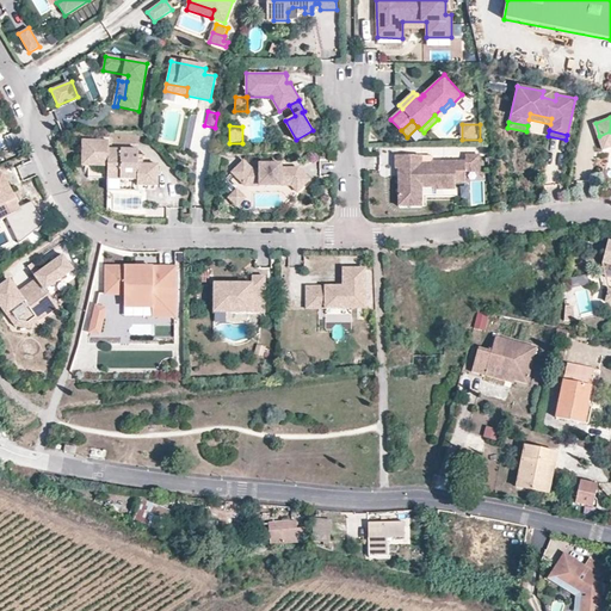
[(610,131),(599,136),(604,149),(610,147),(610,131)]
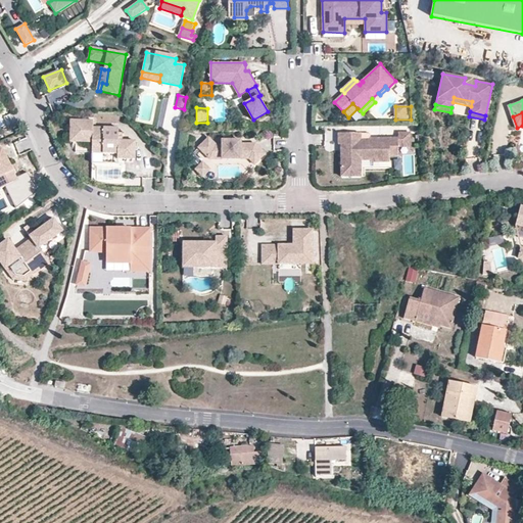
[(94,122),(70,121),(70,143),(76,142),(93,143),(93,154),(119,154),(119,159),(135,159),(135,142),(119,141),(119,128),(94,128),(94,122)]
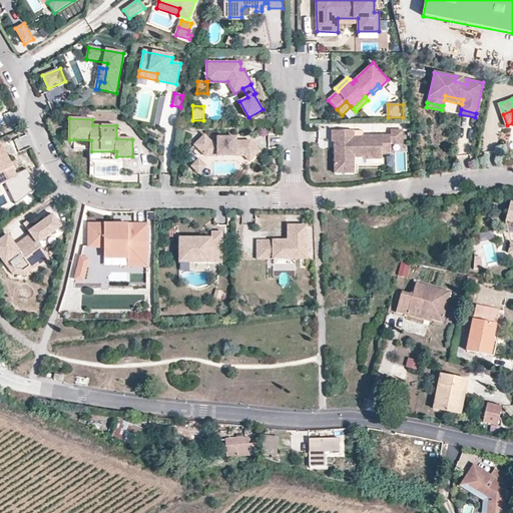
[(355,131),(333,131),(333,142),(336,142),(341,142),(341,148),(336,148),(336,163),(355,163),(355,157),(365,157),(365,159),(384,159),(384,152),(384,147),(392,147),(392,144),(404,144),(404,130),(392,130),(392,135),(364,136),(365,141),(355,141),(355,131)]
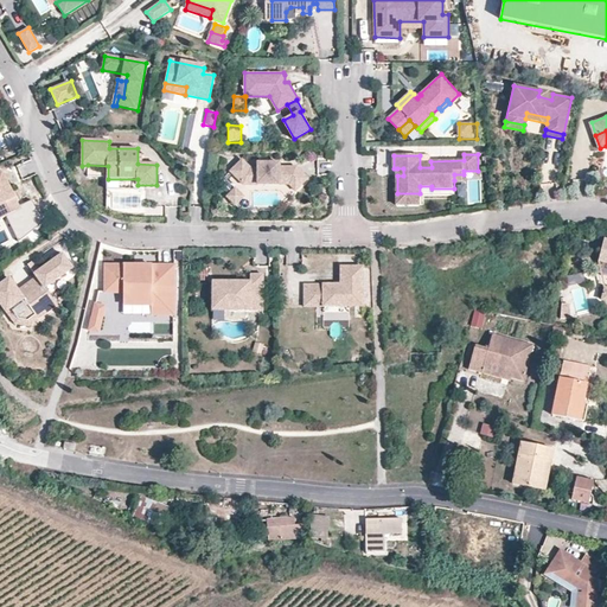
[(250,167),(242,159),(230,171),(244,185),(289,185),(296,191),(308,178),(296,167),(280,167),(280,164),(268,164),(260,163),(259,163),(259,167),(250,167)]
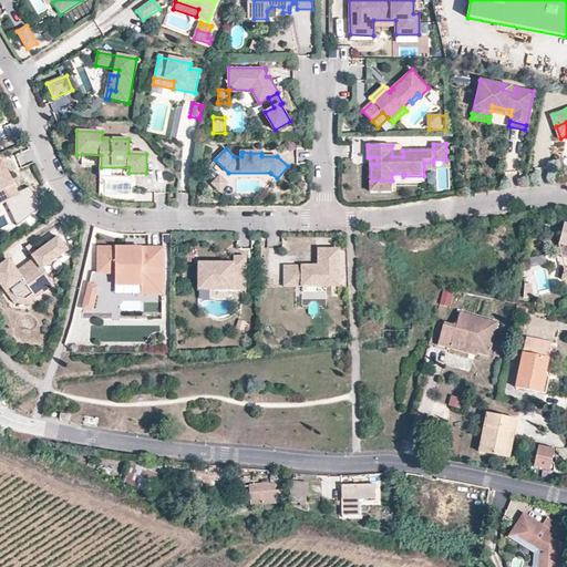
[(6,176),(3,172),(7,169),(2,162),(0,162),(0,204),(0,205),(19,196),(9,175),(6,176)]
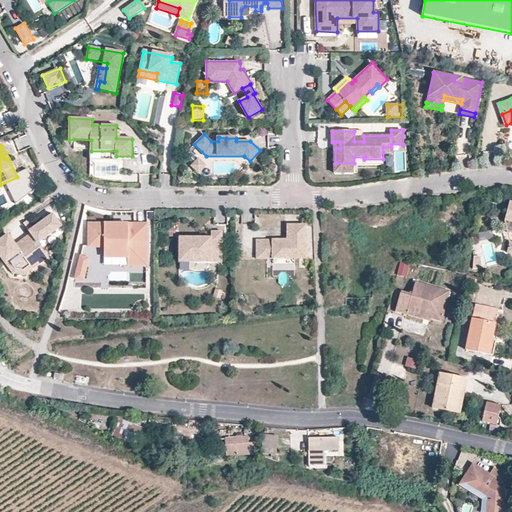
[(116,151),(91,151),(91,160),(116,161),(116,156),(116,151)]
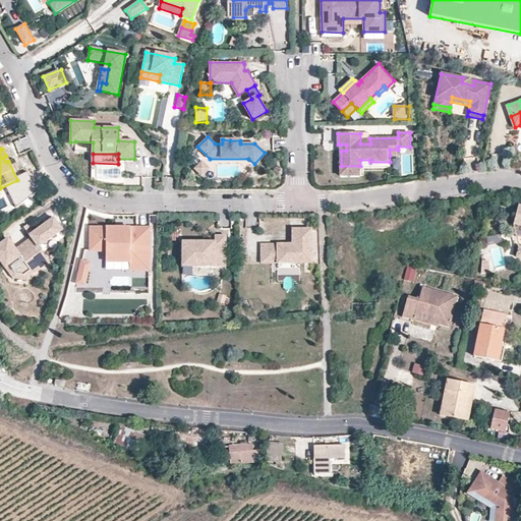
[(211,169),(200,160),(191,169),(201,178),(211,169)]
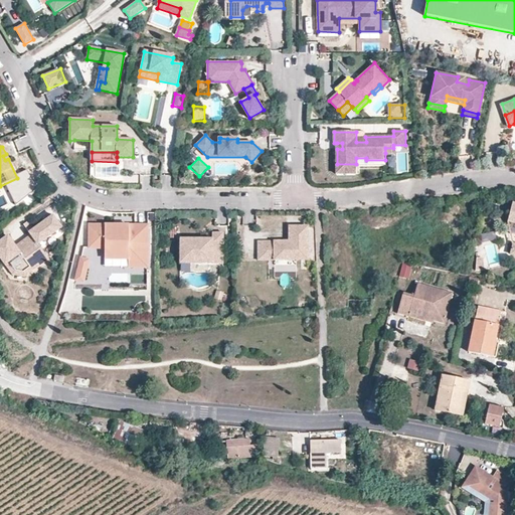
[(356,164),(337,164),(337,174),(356,174),(356,164)]
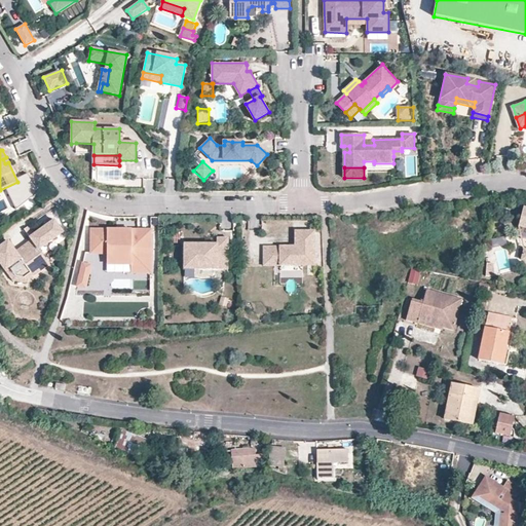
[(64,232),(54,220),(31,237),(32,240),(25,245),(27,248),(17,254),(15,252),(8,241),(3,245),(0,239),(0,262),(5,270),(9,267),(15,276),(25,278),(31,273),(34,277),(50,265),(43,255),(39,250),(64,232)]
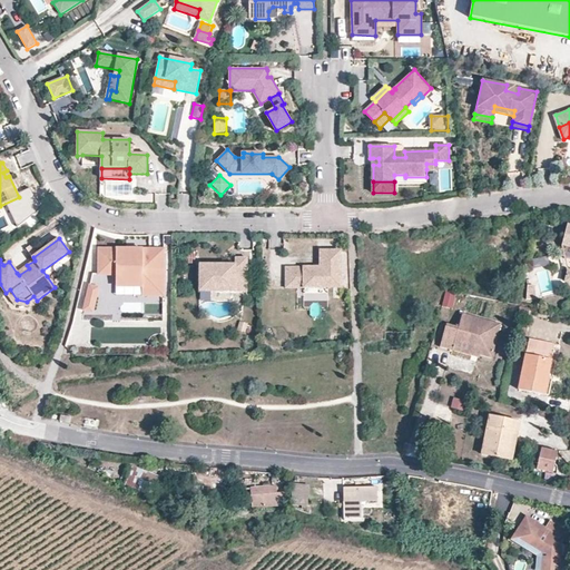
[(164,296),(164,249),(133,249),(133,254),(127,254),(127,249),(99,249),(99,275),(116,275),(116,286),(143,286),(143,296),(164,296)]
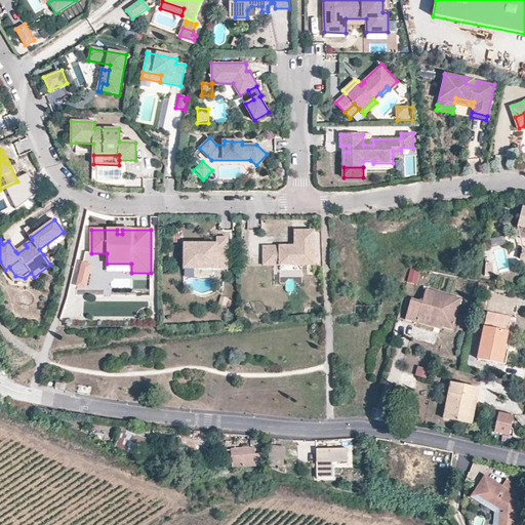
[(314,231),(294,231),(294,246),(294,248),(291,248),(291,246),(279,246),(264,246),(264,265),(279,265),(280,257),(292,257),(295,265),(314,265),(314,231)]
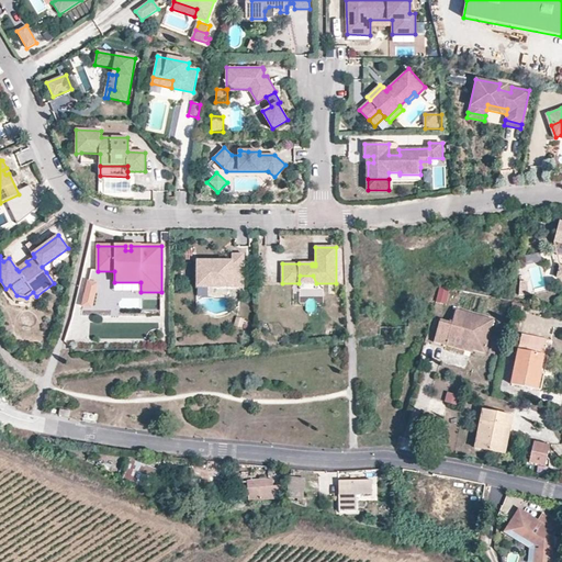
[(244,289),(244,255),(232,255),(232,261),(221,261),(221,268),(210,268),(210,261),(198,261),(198,283),(221,283),(221,289),(244,289)]
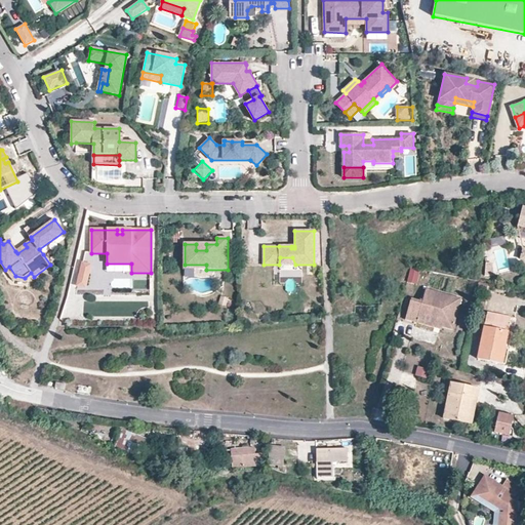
[(27,247),(25,244),(15,251),(17,253),(27,247)]
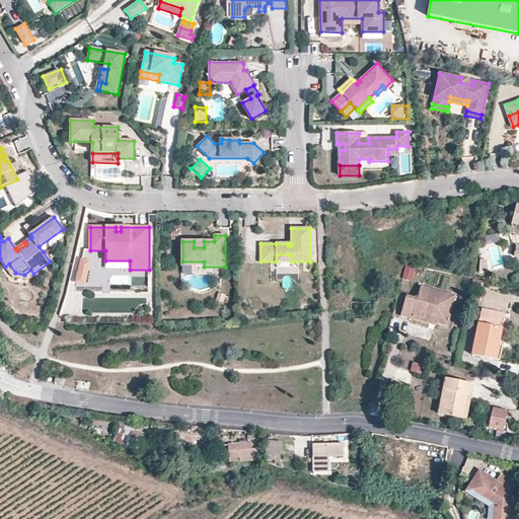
[(82,261),(77,282),(84,284),(89,263),(82,261)]
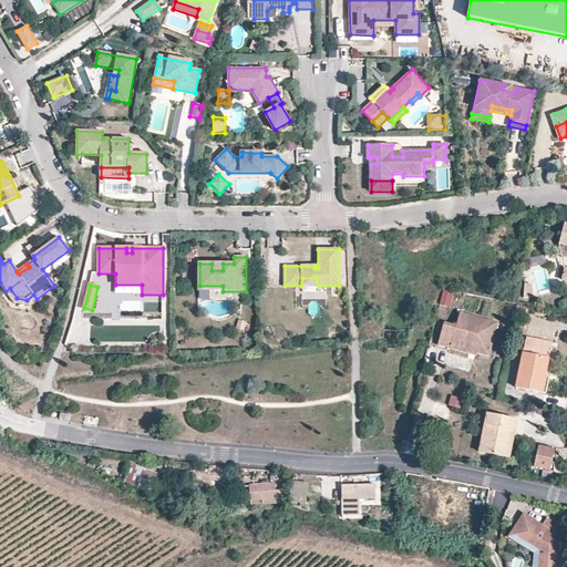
[(10,288),(6,291),(14,302),(28,306),(37,299),(33,295),(27,300),(17,298),(10,288)]
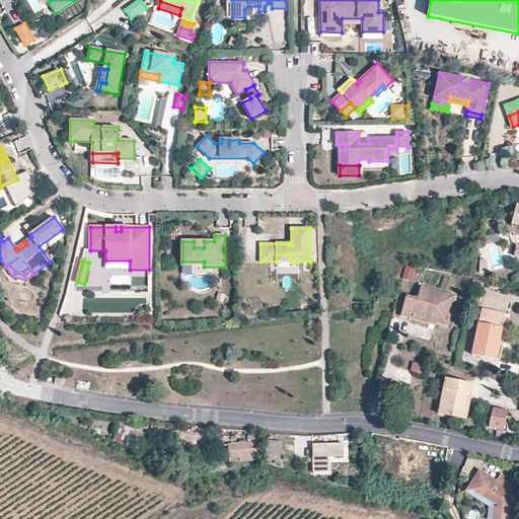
[(406,267),(403,278),(413,280),(415,269),(406,267)]
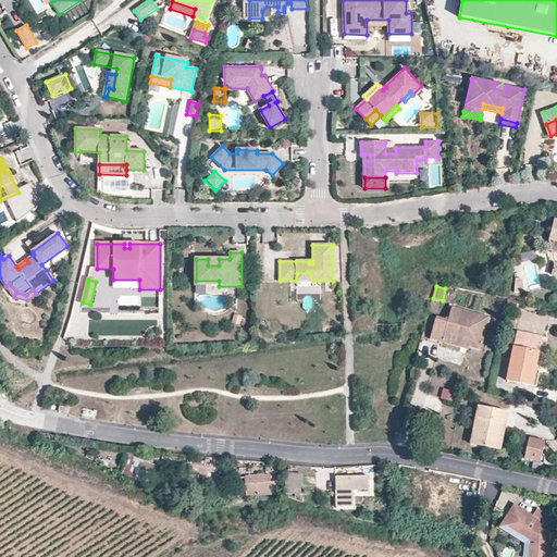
[(436,318),(430,339),(442,344),(445,334),(467,339),(467,337),(471,338),(469,348),(481,350),(490,318),(452,307),(448,321),(436,318)]
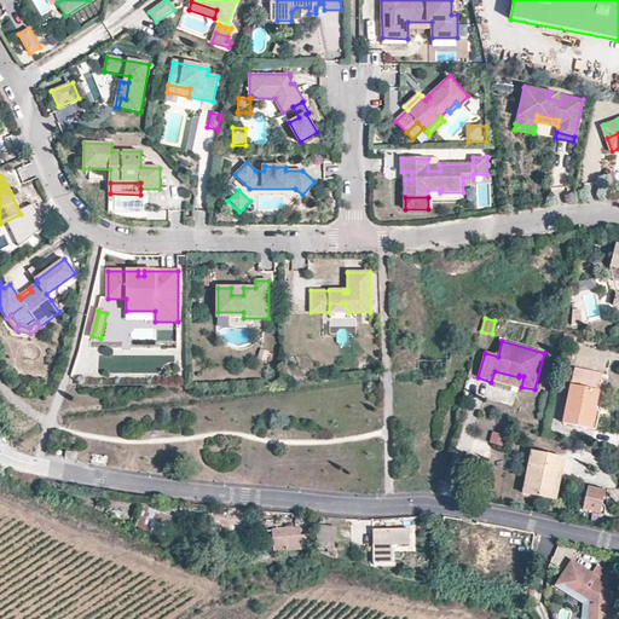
[(260,350),(259,359),(268,362),(271,352),(260,350)]
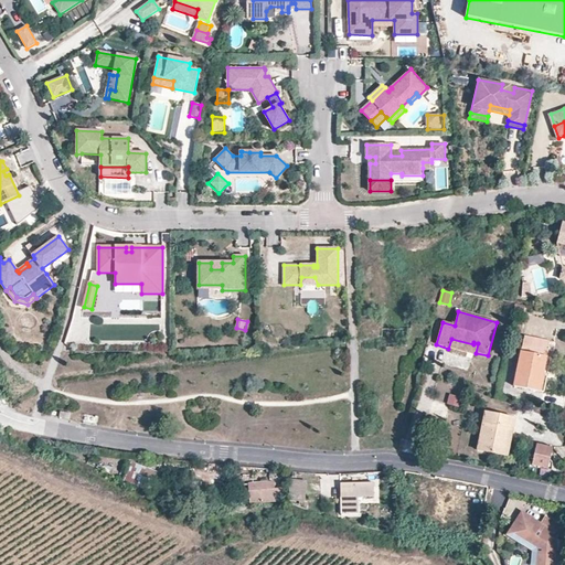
[(551,342),(525,336),(514,385),(544,393),(552,360),(547,358),(551,342)]
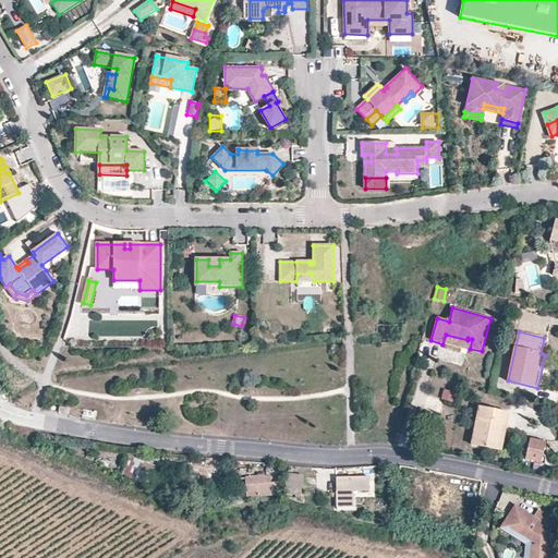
[(446,335),(443,344),(469,351),(470,349),(472,339),(468,338),(468,340),(446,335)]
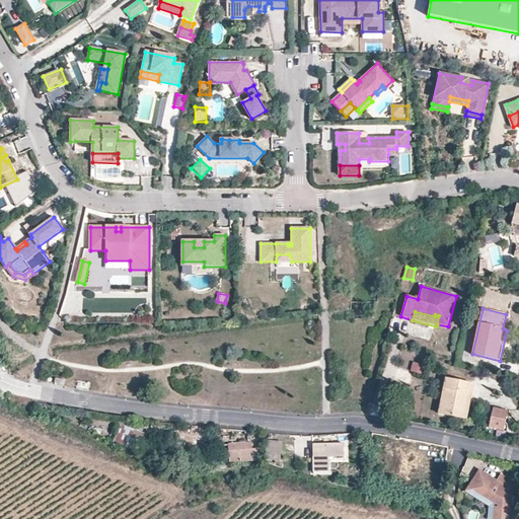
[(413,363),(412,372),(423,374),(424,364),(413,363)]
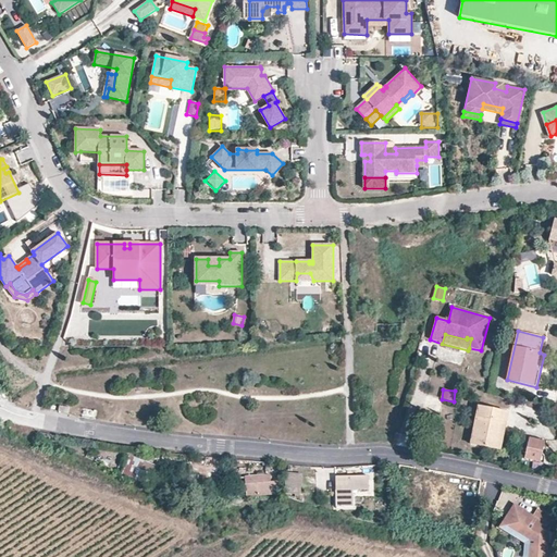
[(499,426),(506,428),(509,413),(478,407),(472,435),(489,438),(486,447),(502,450),(505,435),(498,434),(499,426)]
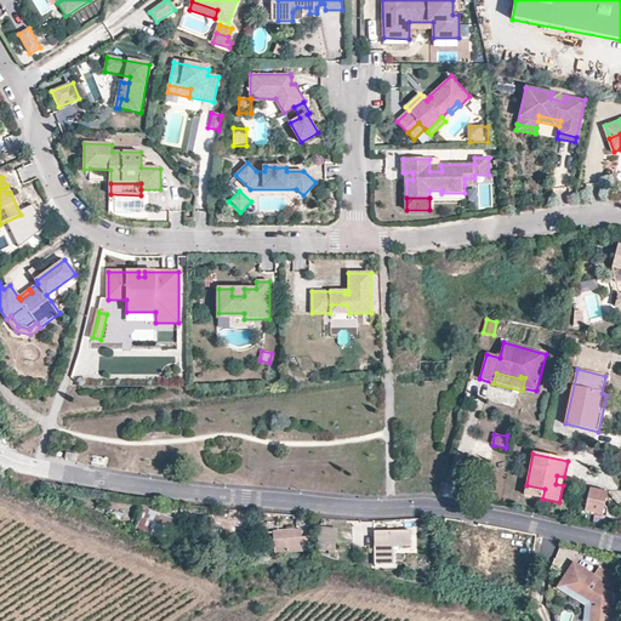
[(545,489),(527,485),(524,495),(542,499),(545,489)]
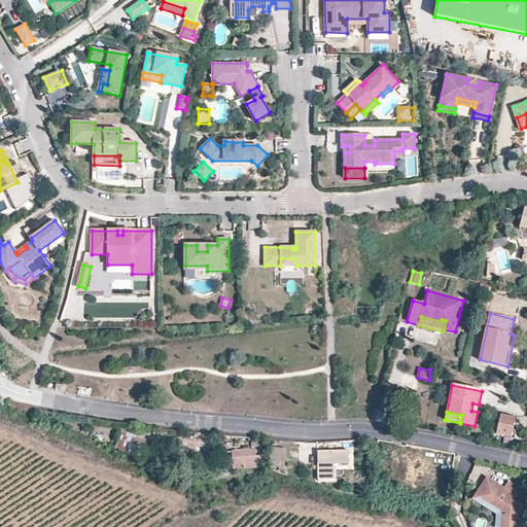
[(501,415),(497,434),(512,436),(516,418),(501,415)]
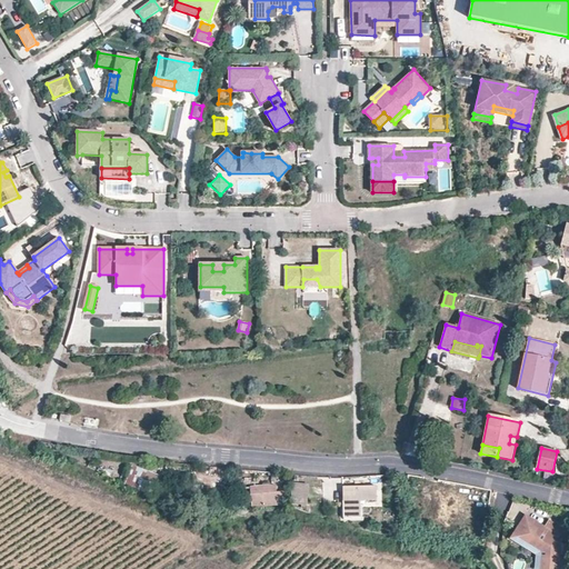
[(132,465),(126,483),(152,493),(159,475),(132,465)]
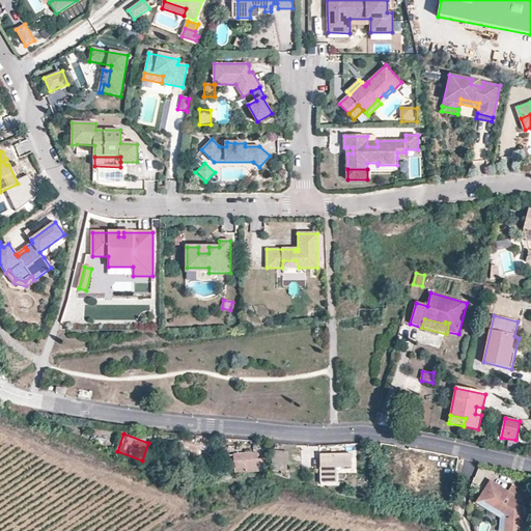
[(234,471),(264,471),(266,458),(258,458),(257,452),(233,454),(234,471)]
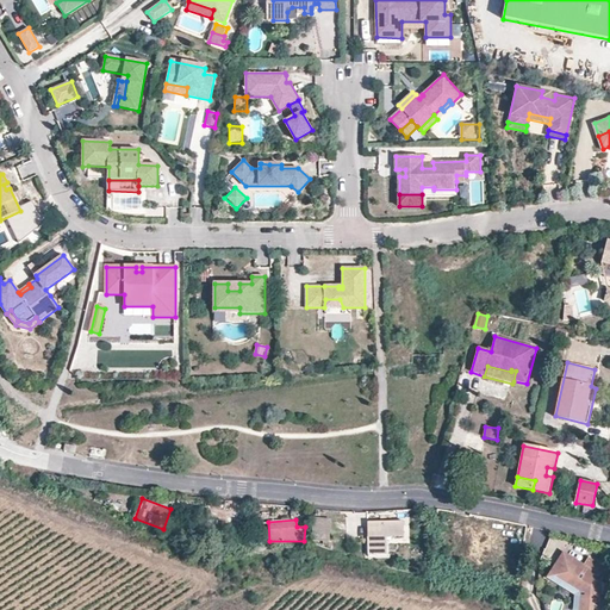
[(403,521),(368,522),(368,555),(387,555),(386,537),(404,536),(403,521)]
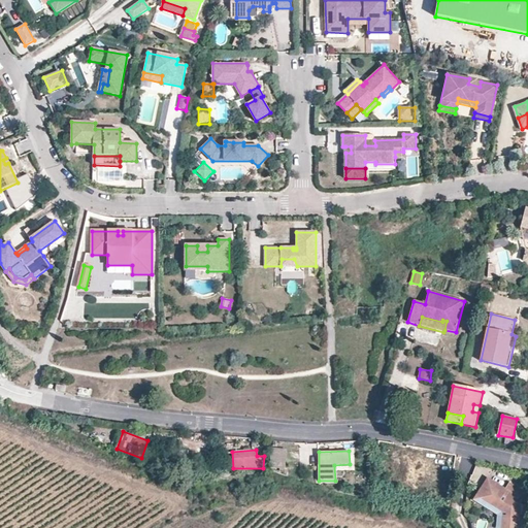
[(485,479),(481,485),(484,487),(486,484),(501,491),(502,488),(485,479)]
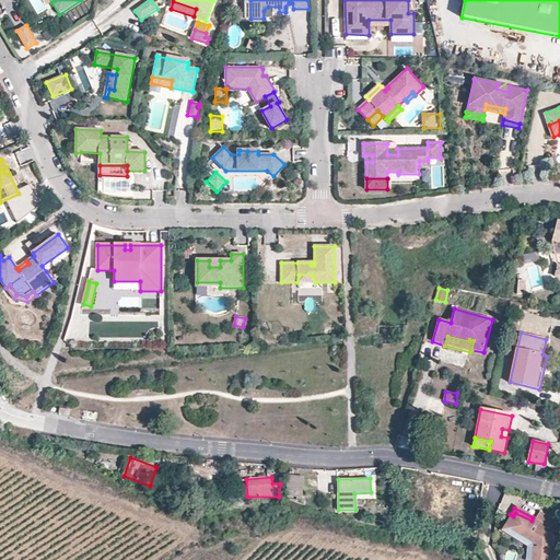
[(513,537),(515,534),(532,544),(531,559),(549,559),(550,545),(545,541),(550,532),(556,521),(537,510),(533,517),(532,521),(515,513),(513,516),(510,514),(505,523),(509,525),(504,533),(513,537)]
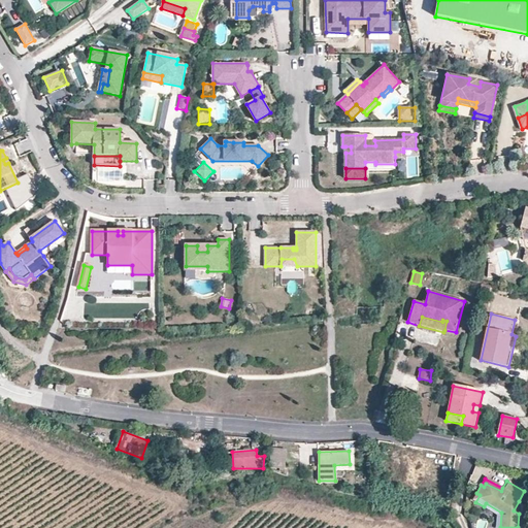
[(486,503),(484,506),(497,515),(496,527),(500,527),(501,513),(486,503)]
